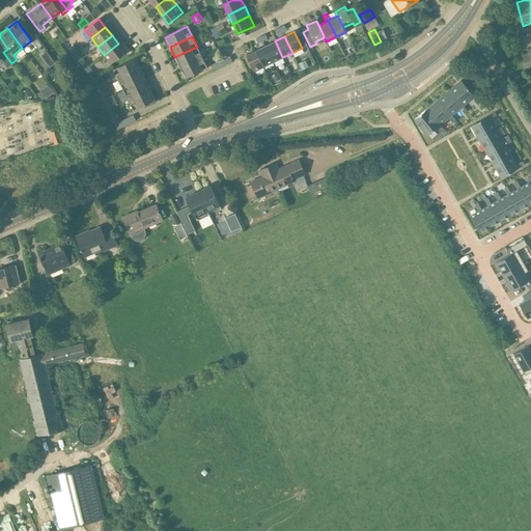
[(273,62),(282,57),(275,40),(264,46),(273,62)]
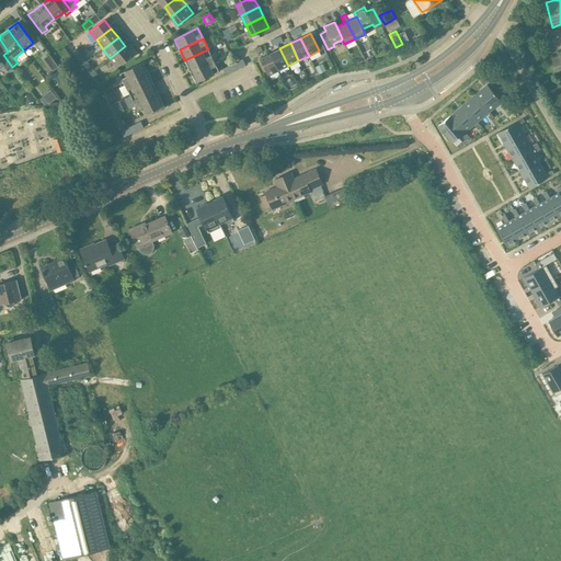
[(110,58),(117,67),(132,55),(125,46),(110,58)]
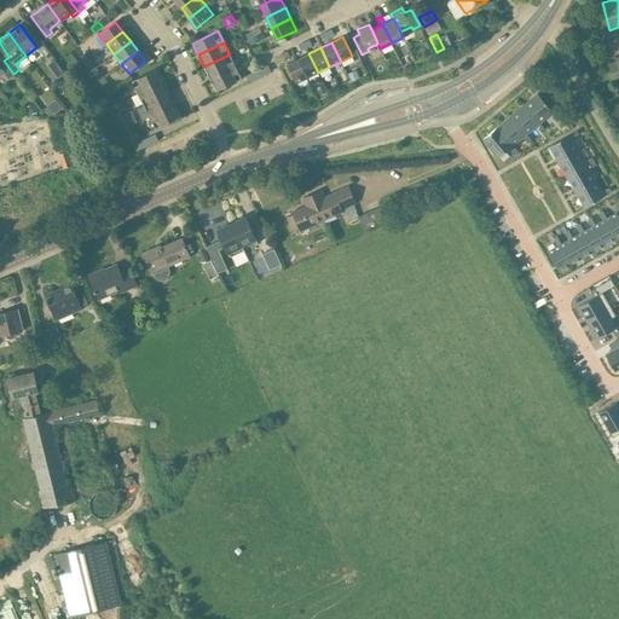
[(307,77),(318,73),(308,53),(298,58),(307,77)]
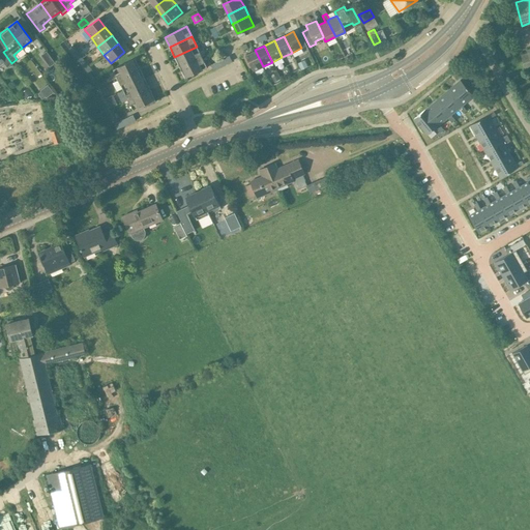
[(202,56),(197,47),(174,57),(179,67),(202,56)]
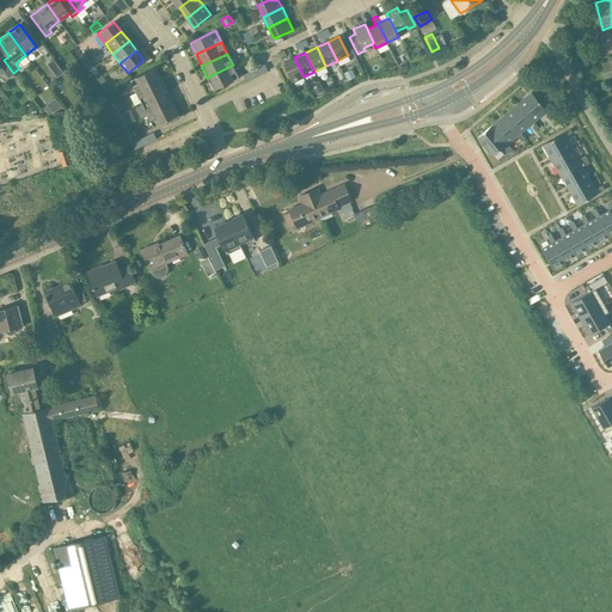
[(59,75),(66,71),(56,57),(49,62),(59,75)]
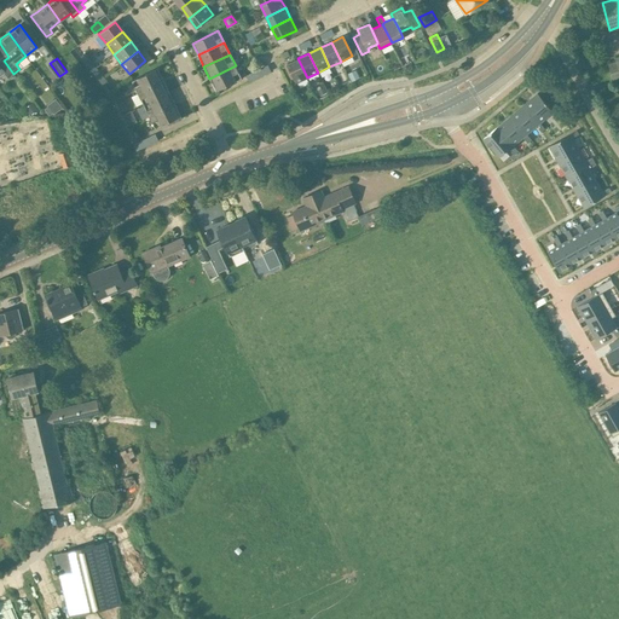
[(296,84),(307,77),(298,58),(287,64),(296,84)]
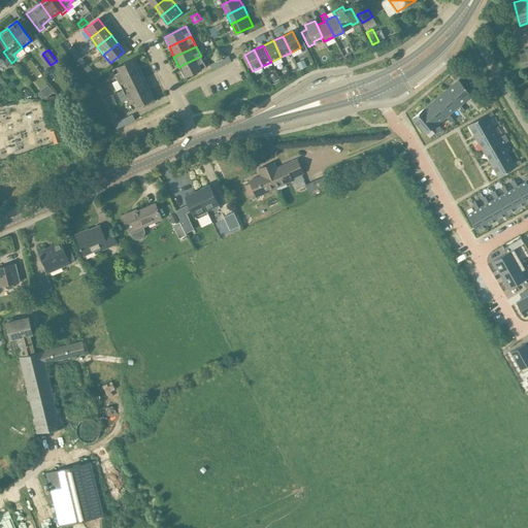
[(0,54),(0,64),(4,62),(7,66),(11,63),(3,52),(0,54)]
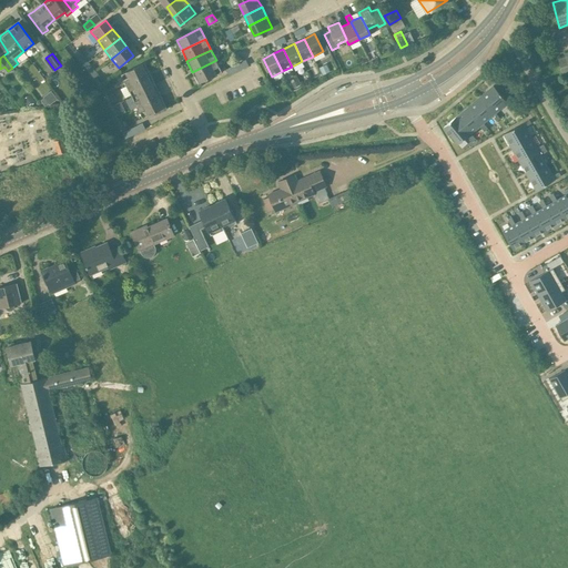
[(192,72),(198,83),(199,83),(199,85),(211,79),(210,77),(222,71),(216,60),(192,72)]
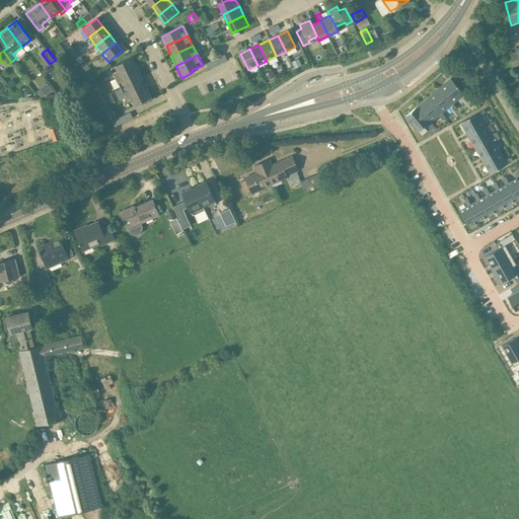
[(137,67),(132,57),(110,68),(116,77),(137,67)]
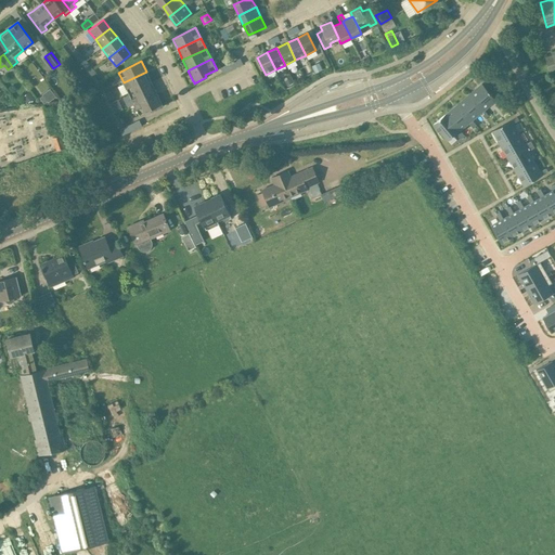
[(319,64),(311,67),(315,74),(322,71),(319,64)]
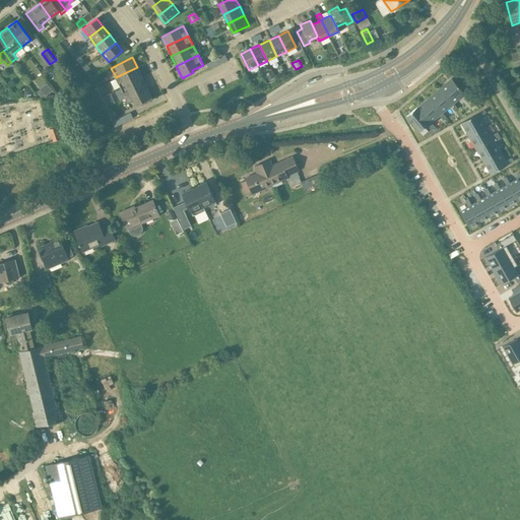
[(116,77),(121,87),(142,77),(137,67),(116,77)]
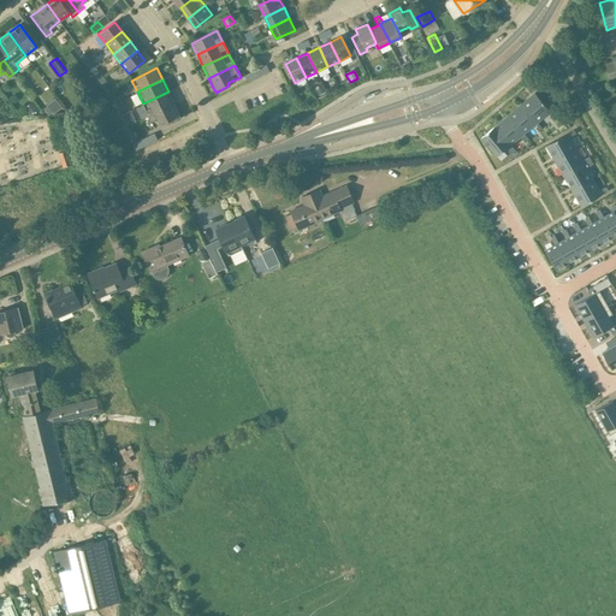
[(143,104),(148,116),(175,102),(169,92),(143,104)]
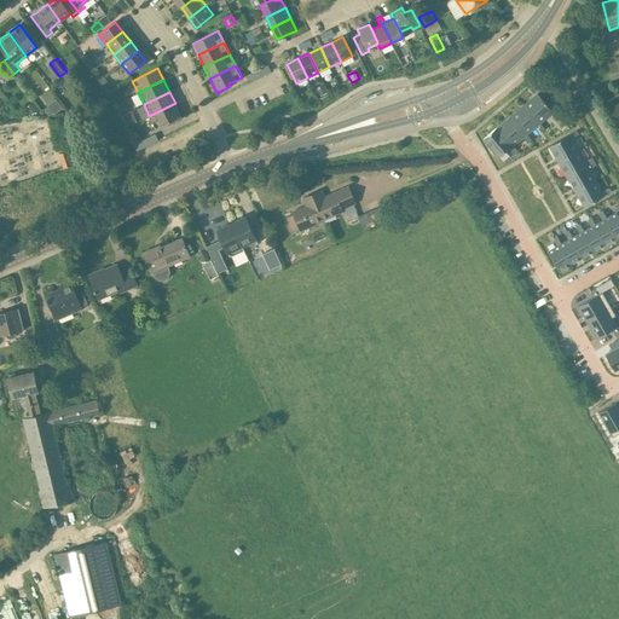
[(538,93),(525,104),(541,123),(554,111),(556,115),(560,111),(555,106),(551,110),(538,93)]
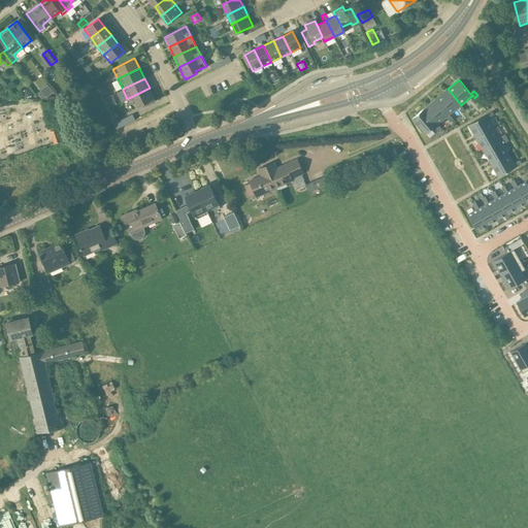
[(105,86),(100,89),(104,96),(109,93),(105,86)]
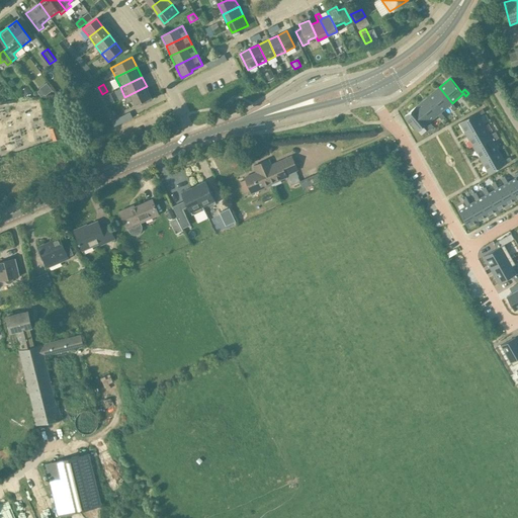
[(124,97),(130,107),(140,102),(141,104),(152,98),(151,97),(152,96),(147,86),(124,97)]
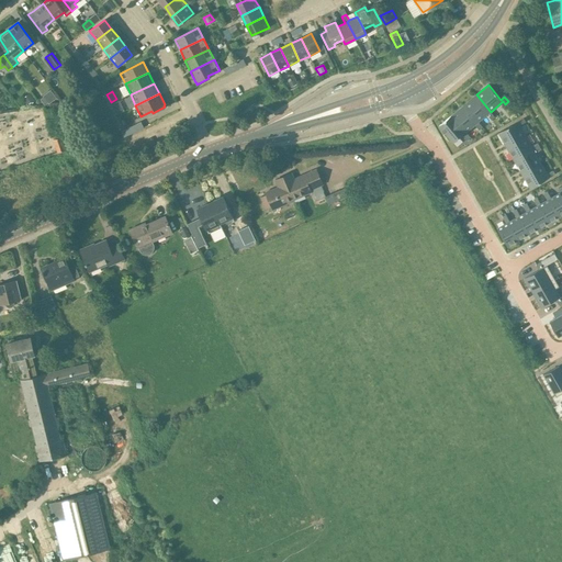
[(491,112),(476,94),(463,105),(478,122),(479,122),(487,114),(492,120),(495,116),(491,112)]
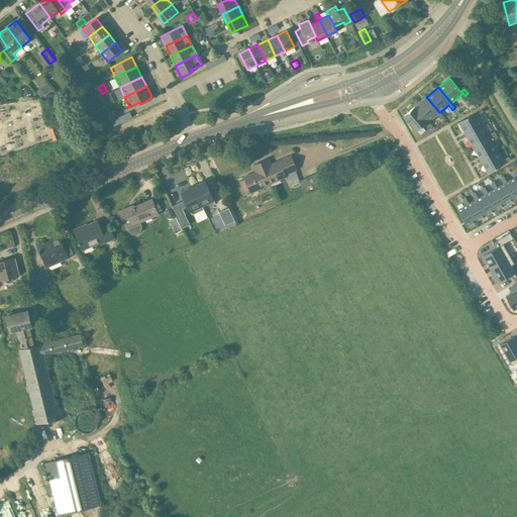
[(107,104),(114,101),(109,91),(103,94),(107,104)]
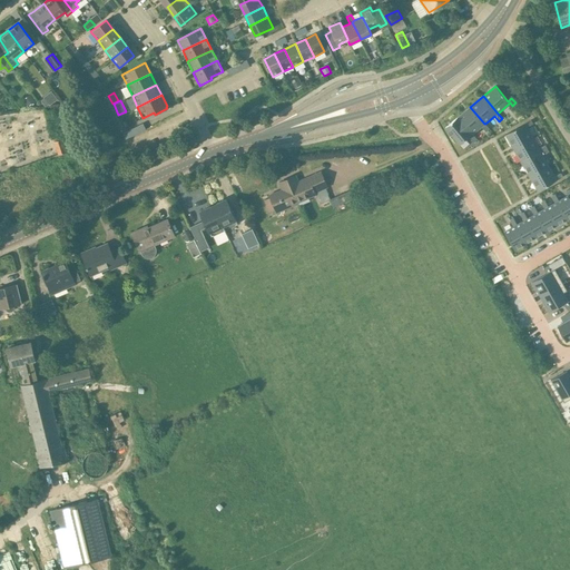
[(484,124),(470,107),(458,117),(472,135),(473,134),(482,126),(487,131),(490,129),(485,124),(484,124)]
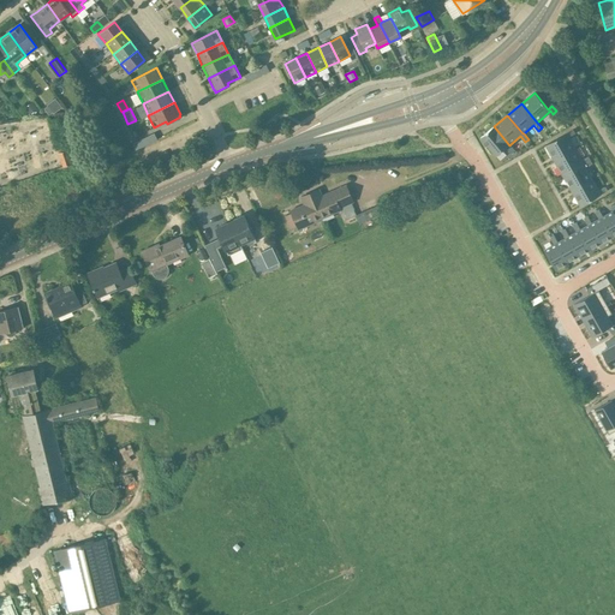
[(511,144),(509,145),(494,126),(481,137),(496,156),(507,148),(512,153),(515,150),(511,144)]
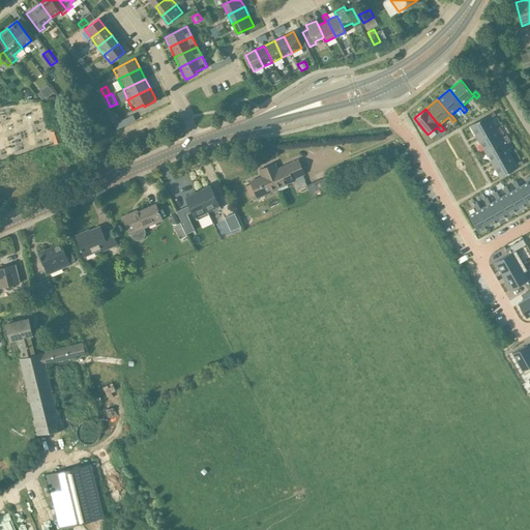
[(494,111),(470,125),(477,138),(496,127),(491,118),(496,115),(494,111)]
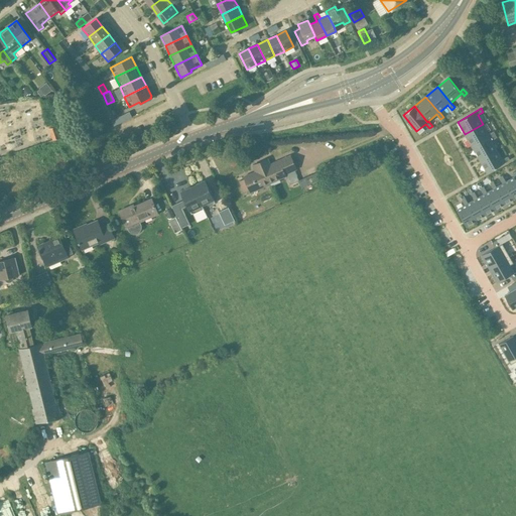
[(494,131),(488,134),(483,124),(465,134),(473,147),(490,137),(496,134),(494,131)]
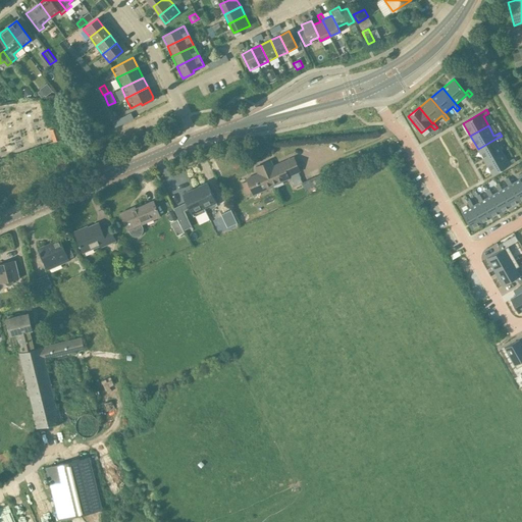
[(54,142),(61,140),(57,127),(50,129),(54,142)]
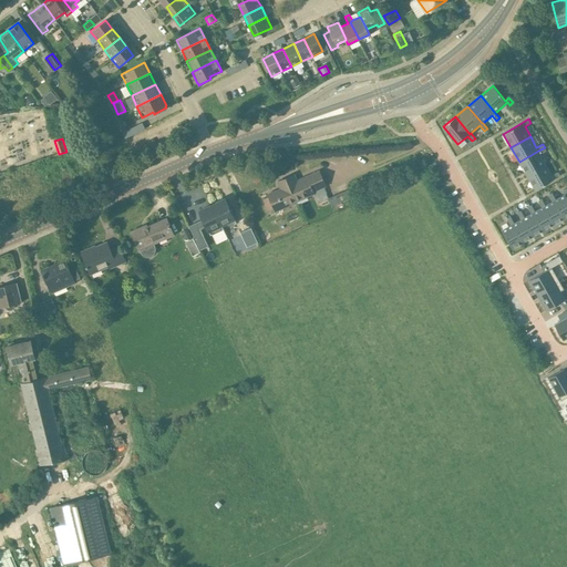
[(538,151),(519,162),(527,176),(546,165),(540,154),(546,151),(545,147),(538,151)]
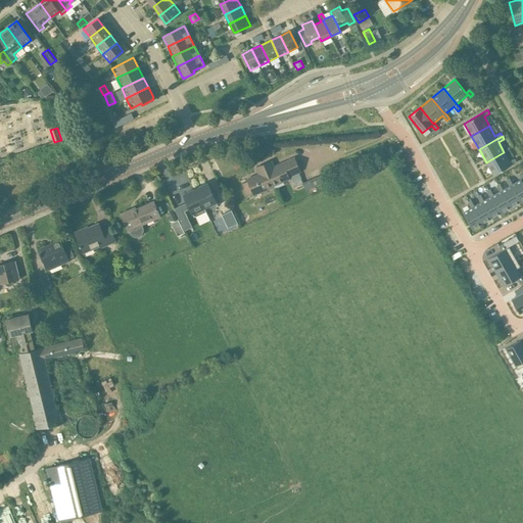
[(83,162),(89,159),(85,149),(79,152),(83,162)]
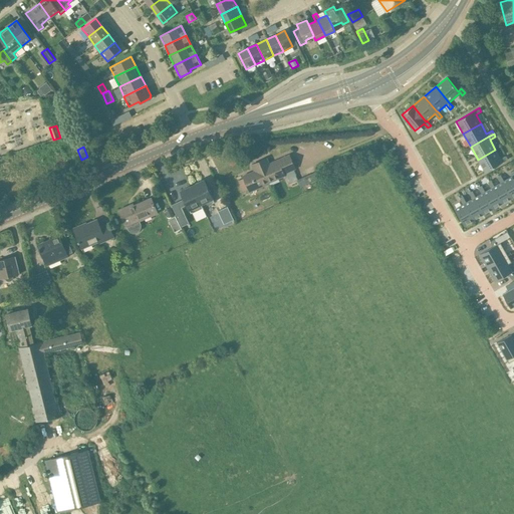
[(495,150),(478,160),(485,172),(508,159),(506,156),(501,159),(495,150)]
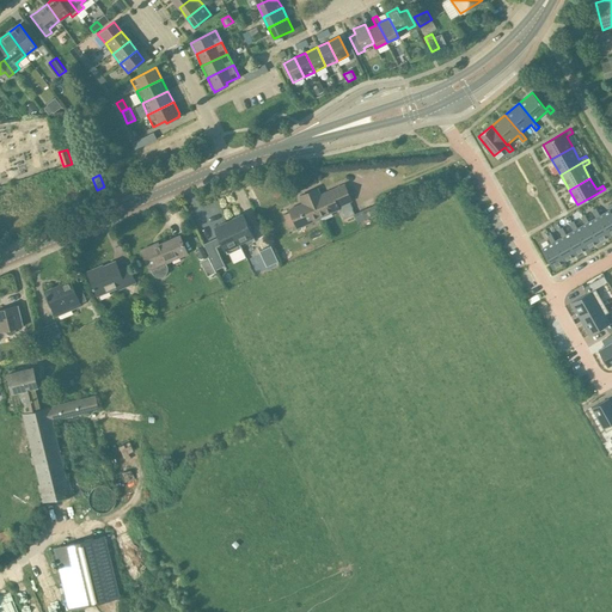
[(303,203),(288,209),(297,227),(340,208),(343,219),(355,214),(349,201),(352,200),(344,184),(320,195),(317,188),(299,196),(303,203)]
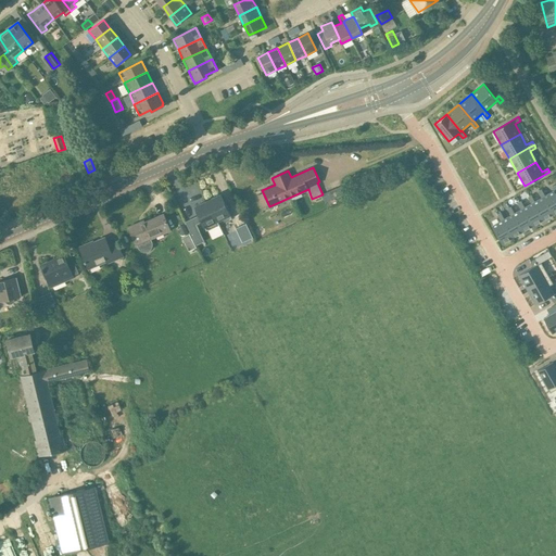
[(261,181),(260,176),(265,174),(264,172),(258,174),(258,175),(250,178),(253,185),(261,181)]
